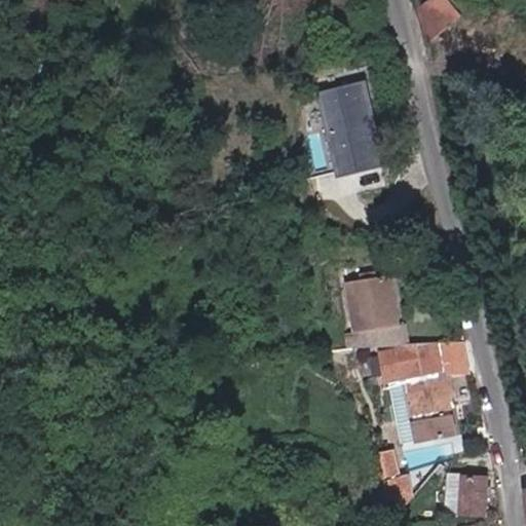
[(412,0),(423,33),(459,19),(446,0),(412,0)]
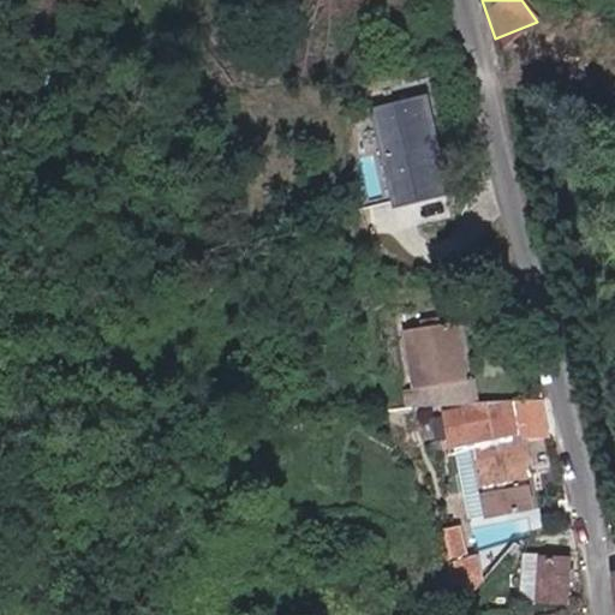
[(428,97),(376,109),(398,204),(449,192),(428,97)]
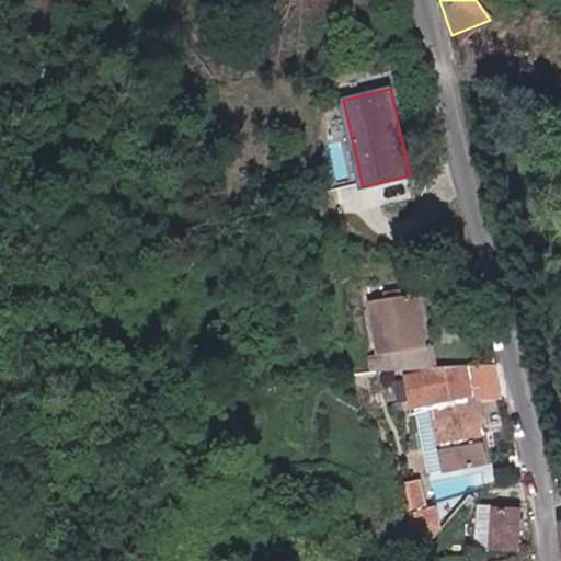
[(373,299),(380,351),(427,343),(420,292),(373,299)]
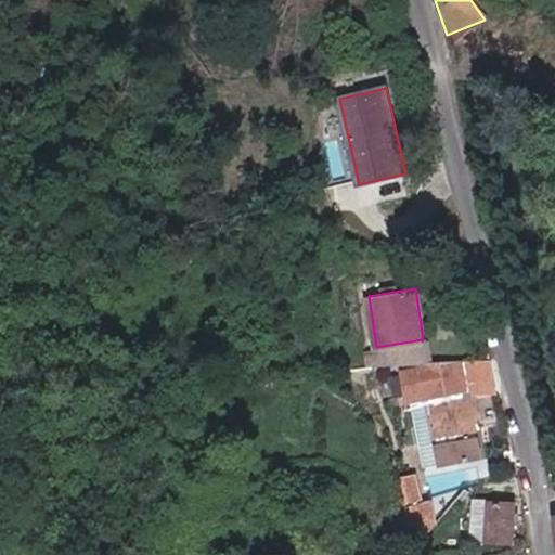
[(464,360),(403,373),(409,402),(425,398),(440,468),(487,459),(477,415),(480,414),(476,389),(470,390),(464,360)]
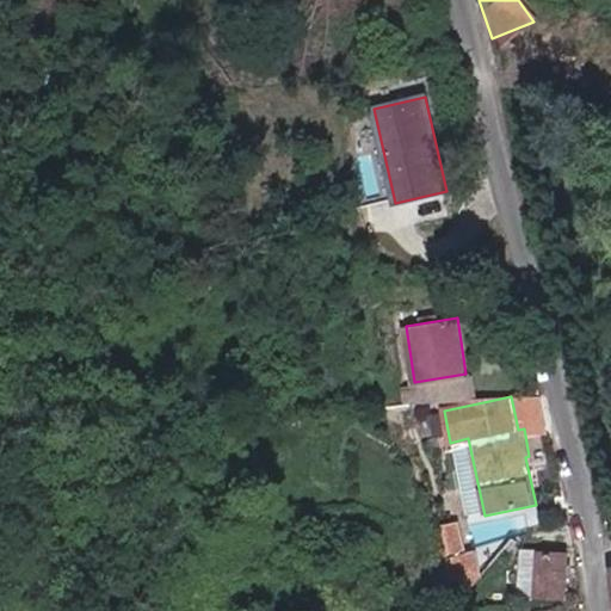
[(569,551),(519,548),(517,593),(567,596),(569,551)]
